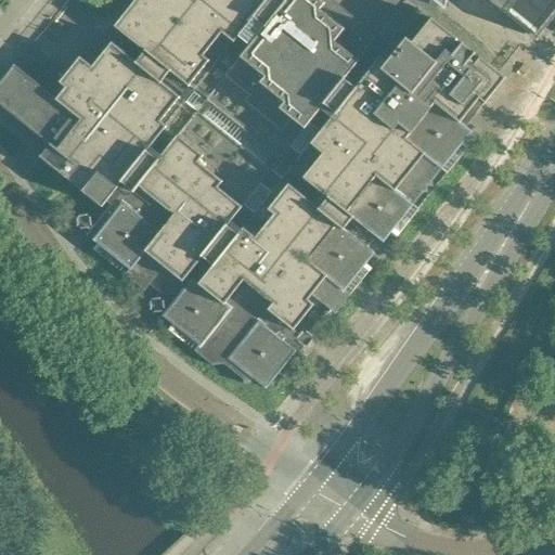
[(413,205),(442,169),(448,173),(469,146),(464,142),(472,133),(473,131),(466,127),(505,78),(479,57),(474,64),(469,60),(475,53),(462,42),(456,50),(451,46),(456,39),(430,18),(418,9),(417,10),(356,88),(345,79),(379,36),(377,35),(334,0),(285,0),(285,1),(283,0),(129,0),(133,3),(114,27),(144,51),(136,62),(101,35),(100,33),(67,73),(61,81),(59,84),(65,88),(56,99),(47,90),(44,89),(28,76),(26,74),(14,64),(0,81),(0,103),(1,105),(26,125),(31,119),(68,149),(64,154),(51,143),(49,145),(39,157),(41,158),(102,208),(106,203),(116,211),(93,240),(99,244),(93,249),(120,271),(125,266),(130,270),(126,275),(143,289),(145,292),(164,268),(188,286),(163,317),(165,318),(173,325),(169,330),(195,351),(215,368),(216,366),(224,364),(250,385),(255,379),(268,389),(298,351),(300,349),(302,345),(306,347),(308,347),(313,340),(312,336),(310,334),(308,333),(327,308),(330,310),(336,314),(352,295),(350,295),(372,269),(370,268),(366,265),(374,255),(375,254),(344,229),(352,218),(384,243),(385,241),(391,232),(398,236),(420,209),(413,205)]
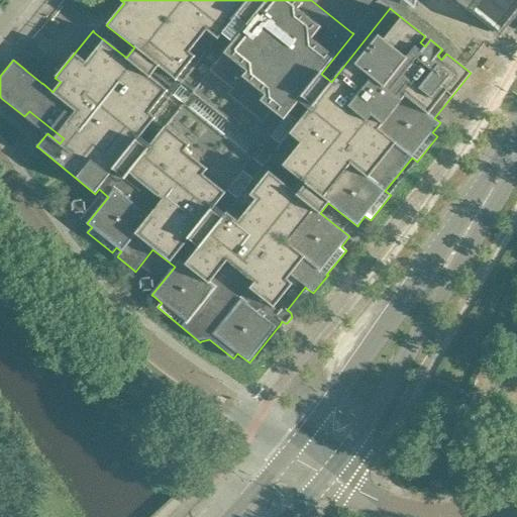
[(405,0),(421,12),(422,0),(405,0)]
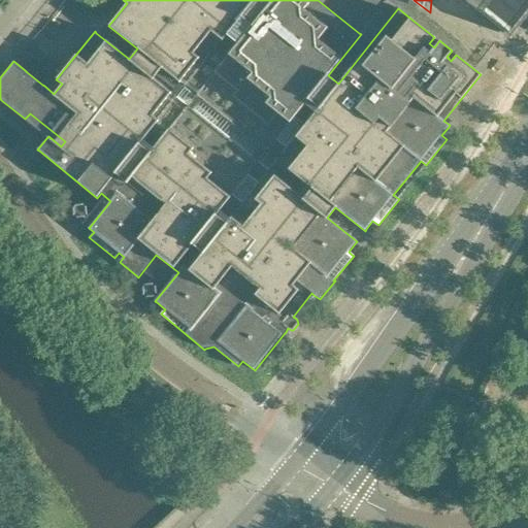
[(527,0),(464,0),(504,32),(505,33),(514,32),(527,14),(527,0)]
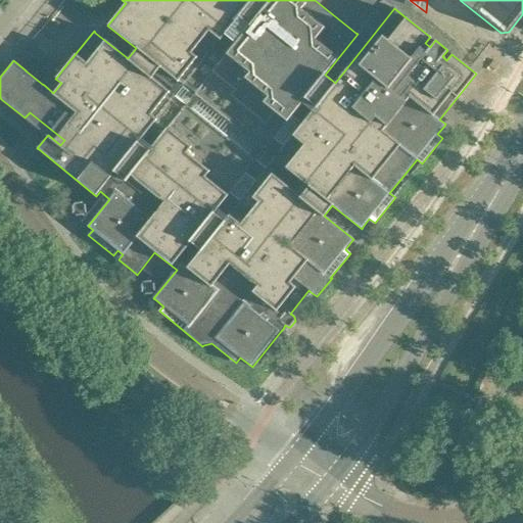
[(86,212),(86,204),(83,202),(76,203),(73,205),(74,208),(74,214),(77,216),(82,216),(84,216),(86,212)]
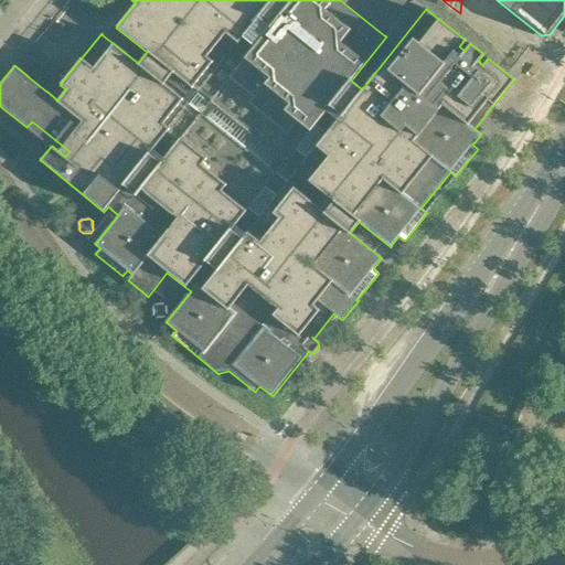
[(167,315),(166,306),(163,302),(156,304),(152,307),(153,316),(157,318),(164,318),(167,315)]
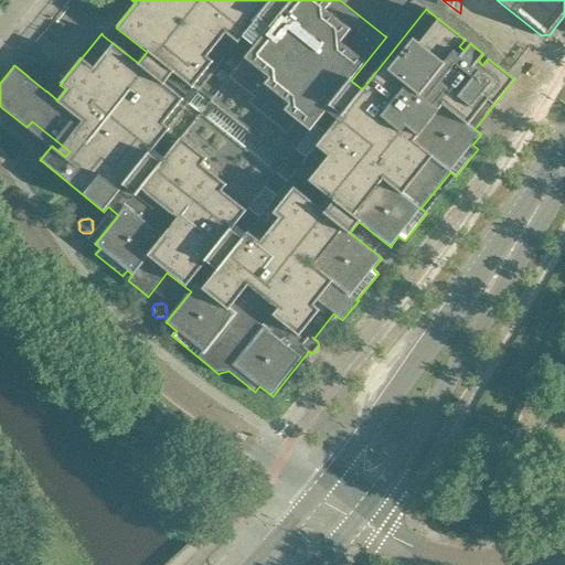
All buildings are outlined.
